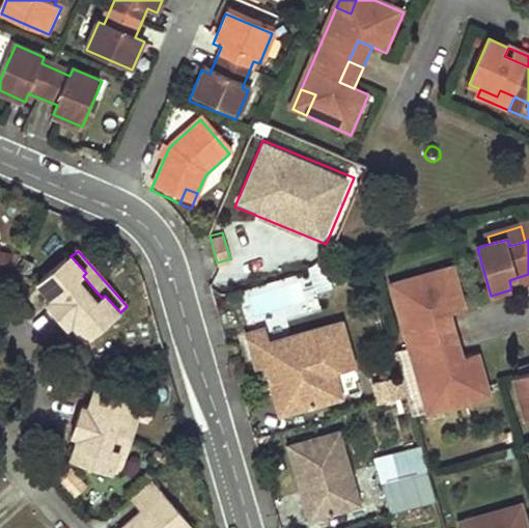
[(71,256),(38,285),(53,302),(48,306),(68,329),(73,325),(87,341),(120,312),(105,296),(102,298),(83,276),(86,273),(71,256)]
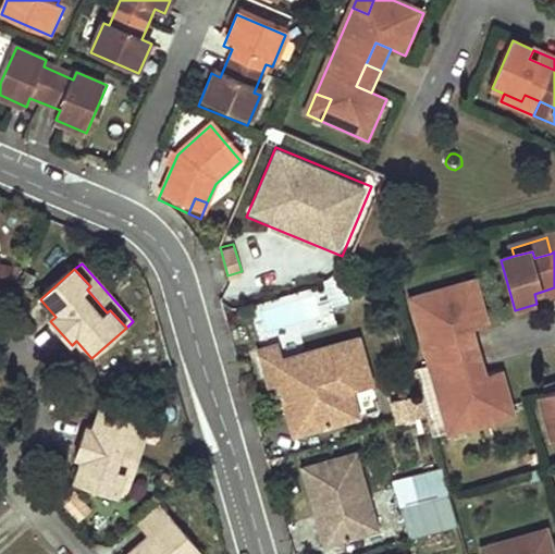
[(327,284),(334,310),(350,305),(342,273),(327,284)]
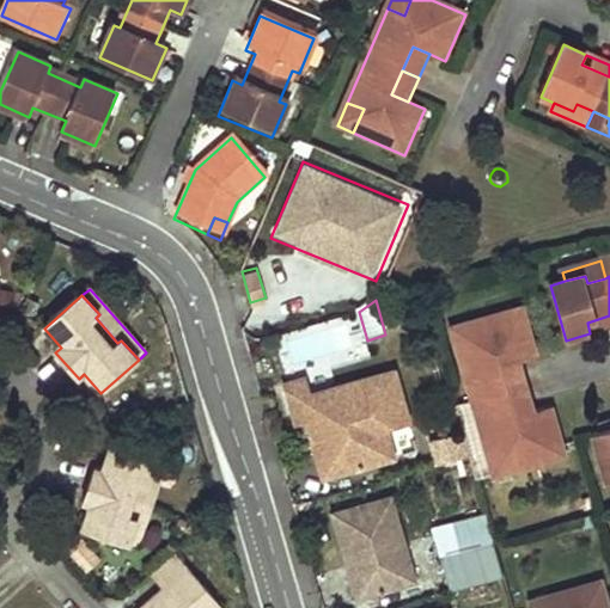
[(477,350),(459,355),(488,453),(505,448),(512,473),(566,458),(551,409),(536,413),(518,418),(510,393),(502,368),(520,363),(537,358),(523,309),(470,325),(477,350)]
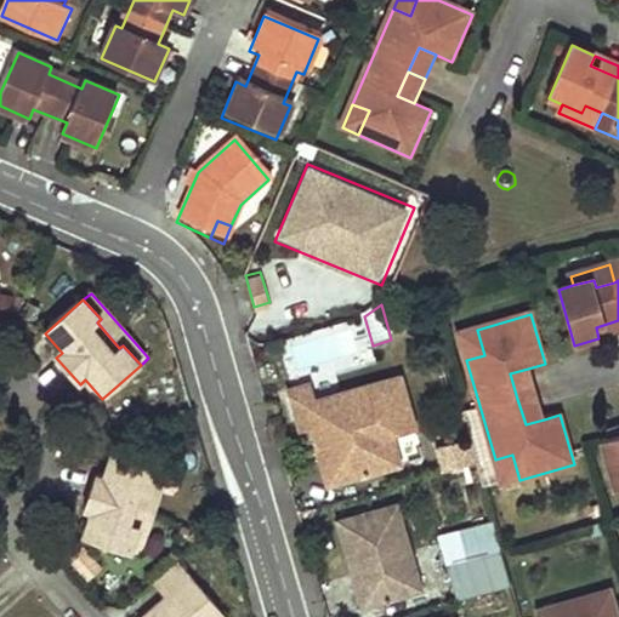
[(598,338),(618,332),(618,320),(596,327),(598,338)]
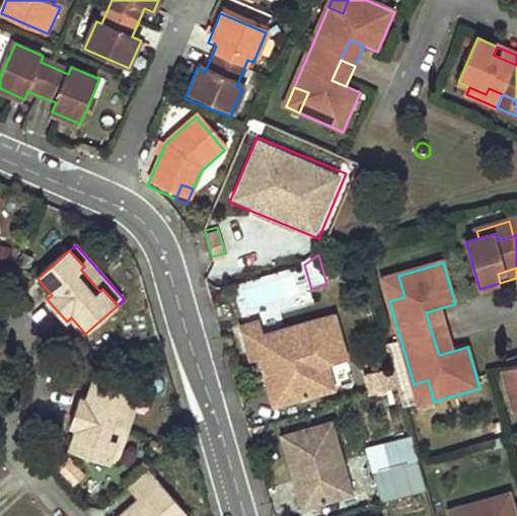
[(389,301),(404,297),(398,276),(383,281),(389,301)]
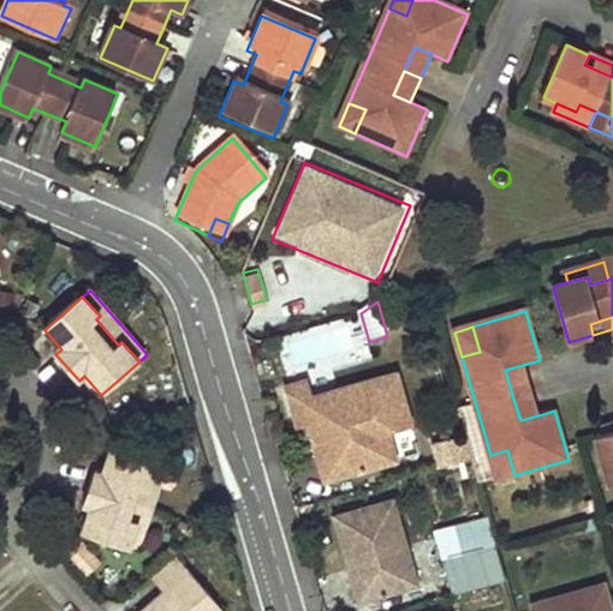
[(530,390),(523,365),(505,370),(512,395),(530,390)]
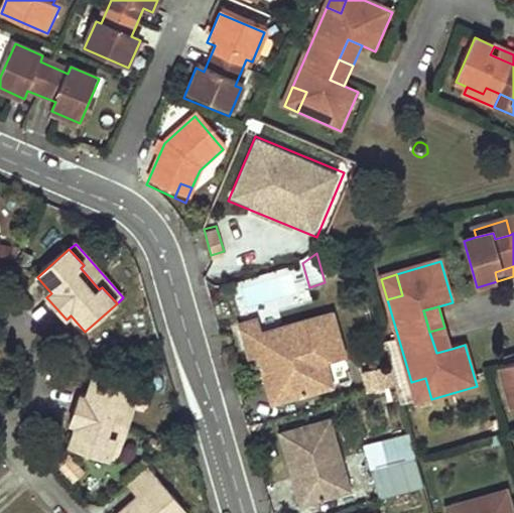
[(273,406),(325,391),(317,366),(329,363),(347,358),(334,314),(264,336),(259,321),(240,327),(251,361),(260,359),(273,406)]
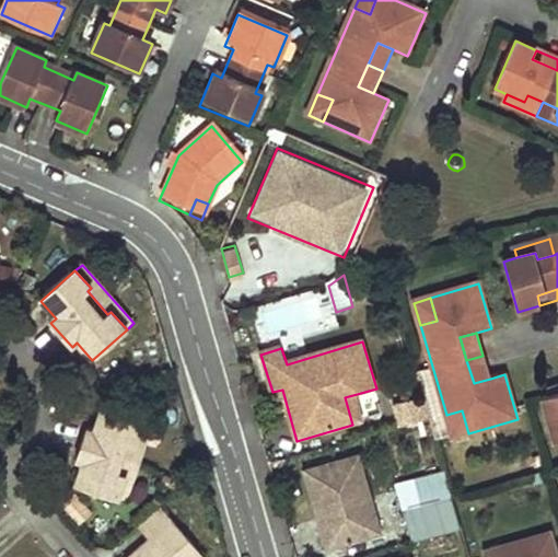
[(474,383),(490,379),(483,356),(466,360),(474,383)]
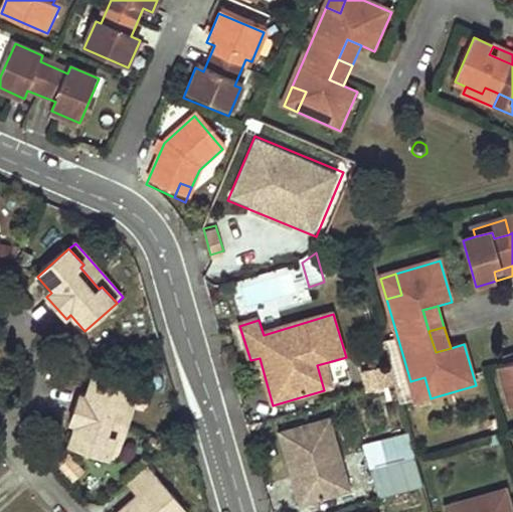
[(328,362),(317,365),(324,390),(335,387),(328,362)]
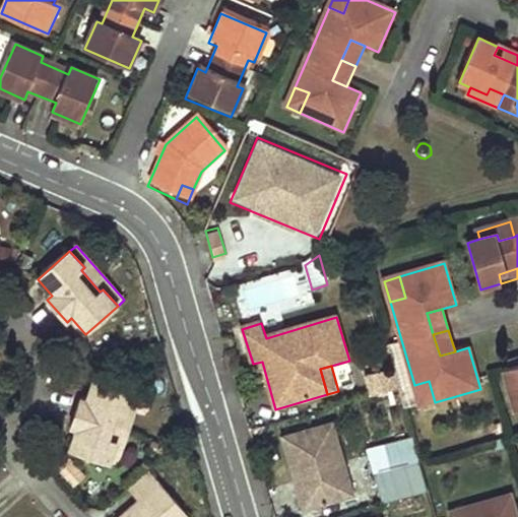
[(517,366),(513,367),(504,370),(516,411),(517,410),(517,366)]
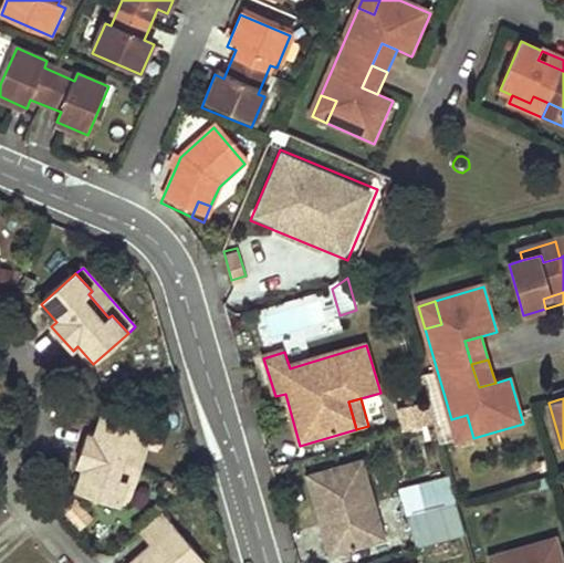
[(400,412),(406,433),(436,424),(429,403),(400,412)]
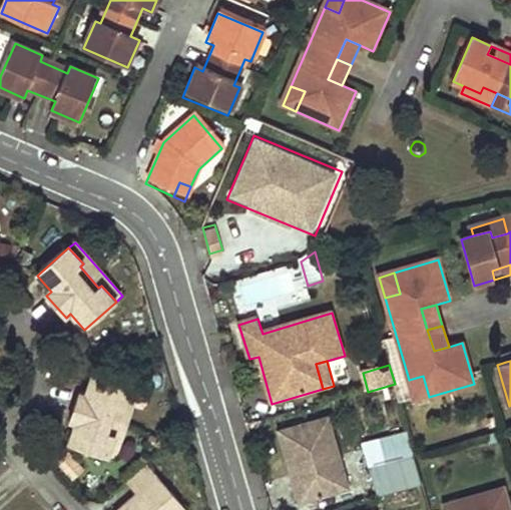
[(76,423),(69,443),(108,456),(116,436),(112,434),(122,408),(126,409),(133,389),(93,375),(86,395),(80,393),(70,421),(76,423)]
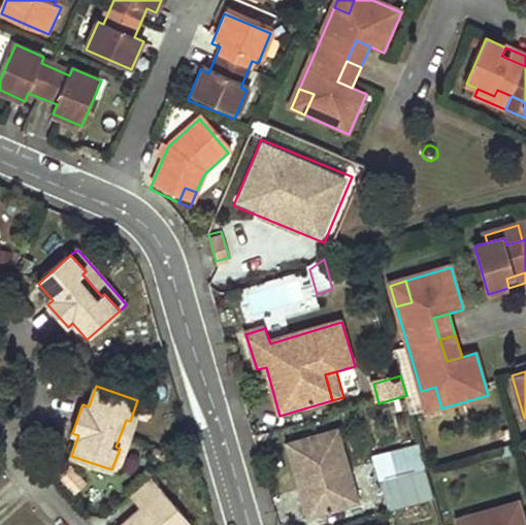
[(435,387),(421,391),(427,413),(441,408),(435,387)]
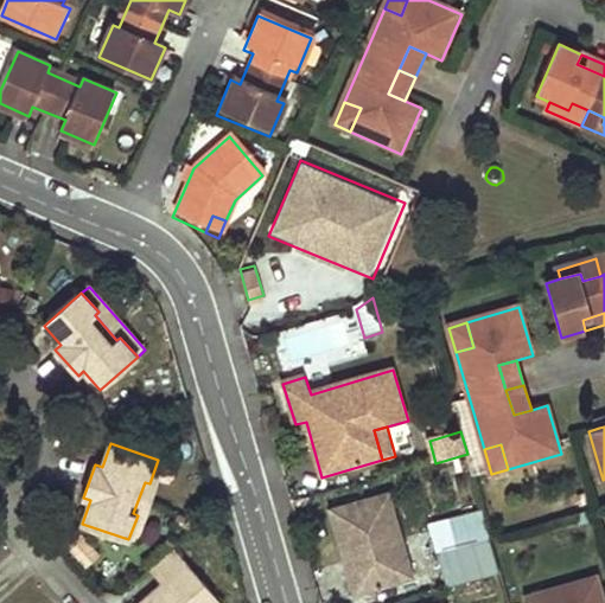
[(138,515),(128,539),(138,543),(167,462),(158,460),(150,483),(145,482),(133,513),(138,515)]
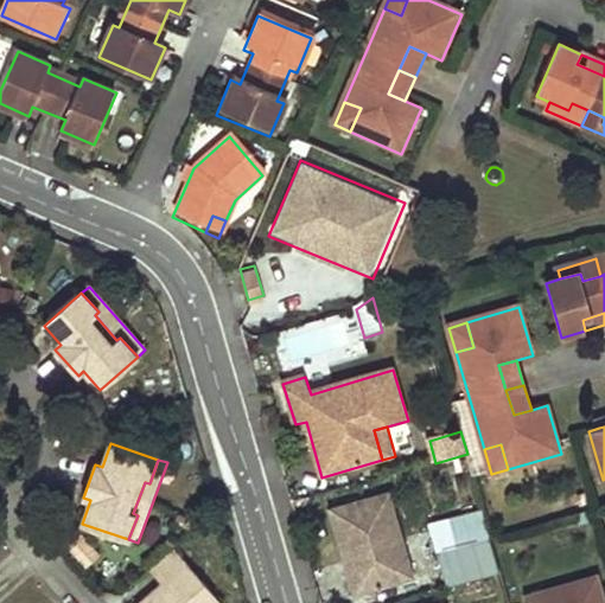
[(331,512),(356,596),(405,584),(396,556),(406,553),(390,495),(331,512)]
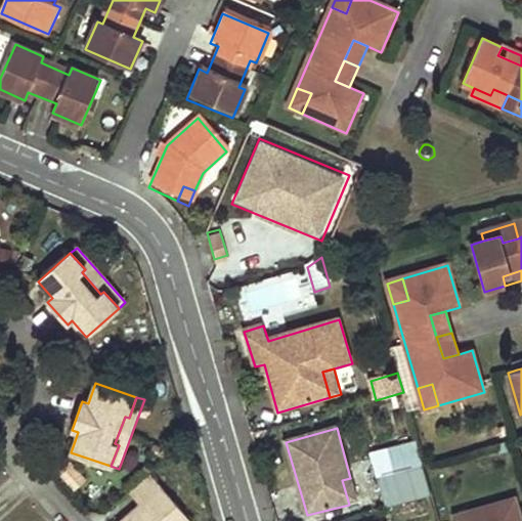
[(416,440),(368,452),(383,507),(429,495),(416,440)]
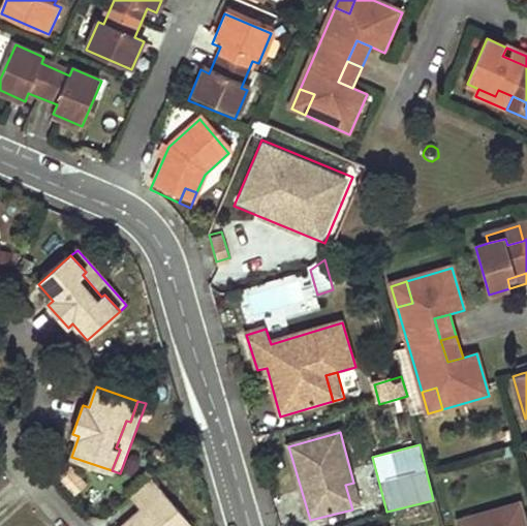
[(76,496),(90,485),(73,466),(61,477),(76,496)]
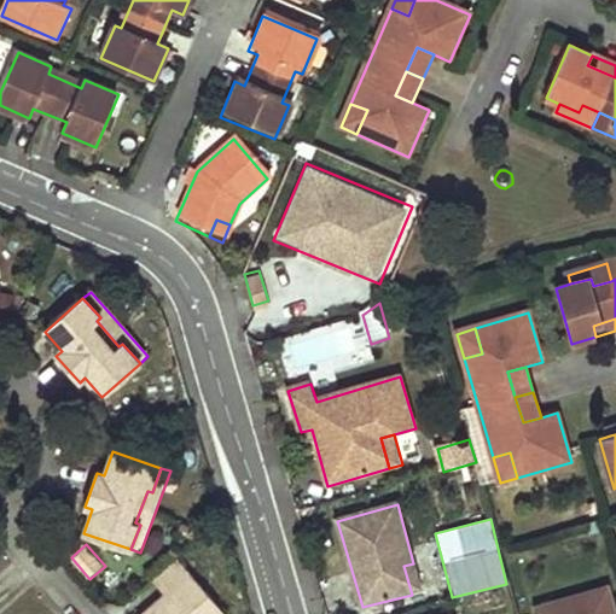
[(178,557),(152,580),(166,595),(143,613),(226,613),(178,557)]
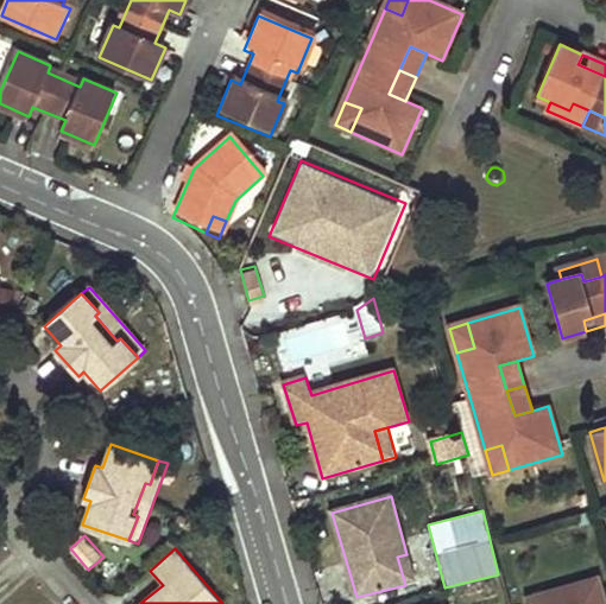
[(397,557),(405,585),(415,582),(406,554),(397,557)]
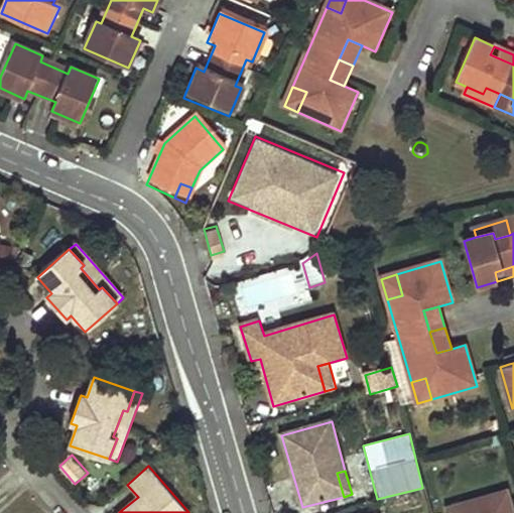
[(513,511),(508,493),(463,505),(464,512),(513,512),(513,511)]
